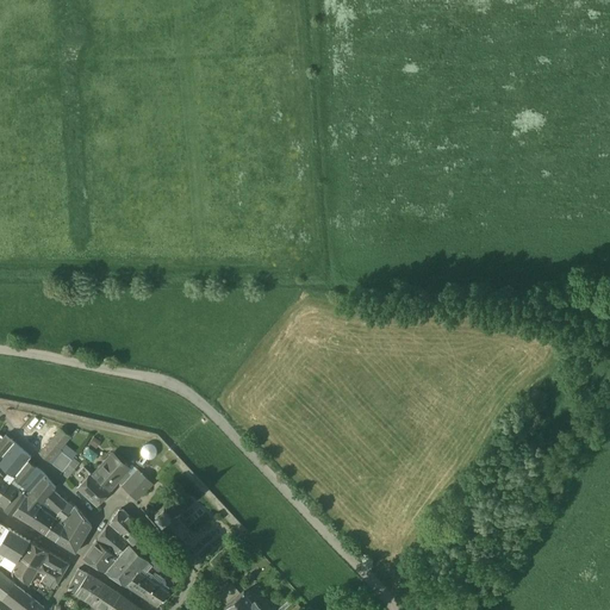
[(62,429),(39,454),(49,461),(70,436),(62,429)]
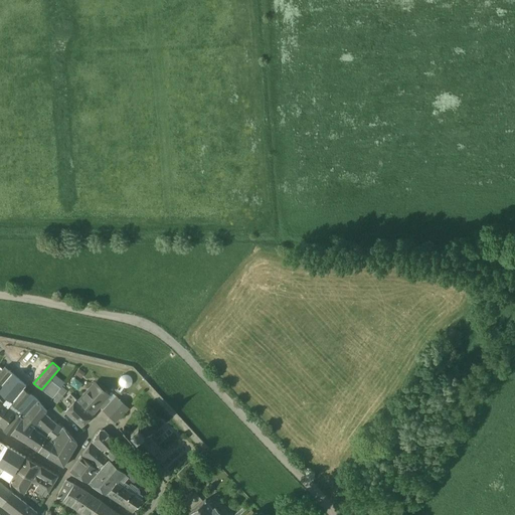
[(75,373),(81,377),(84,371),(78,368),(75,373)]
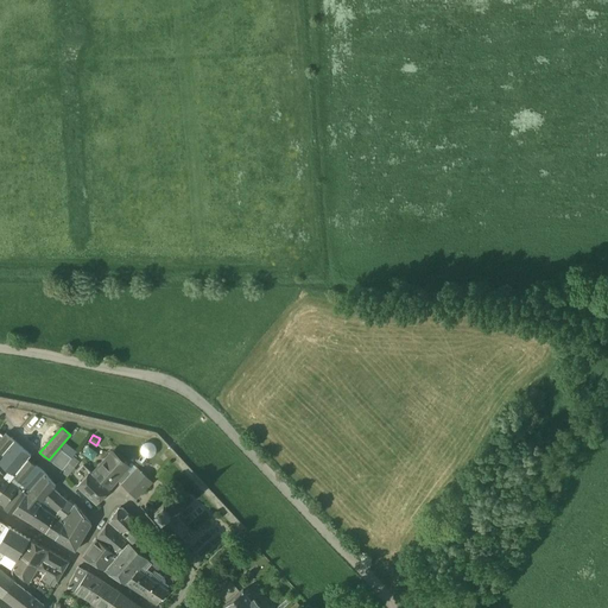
[(0,498),(14,479),(29,463),(32,458),(14,441),(0,462),(0,498)]
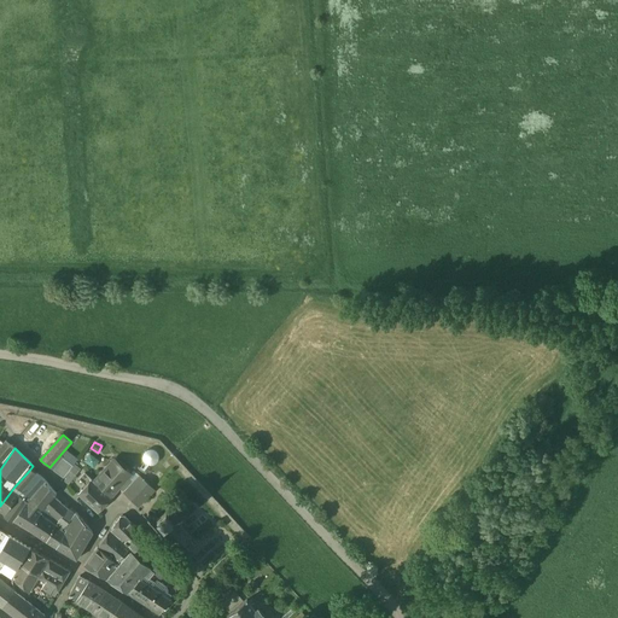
[(144,464),(158,461),(156,448),(143,450),(144,464)]
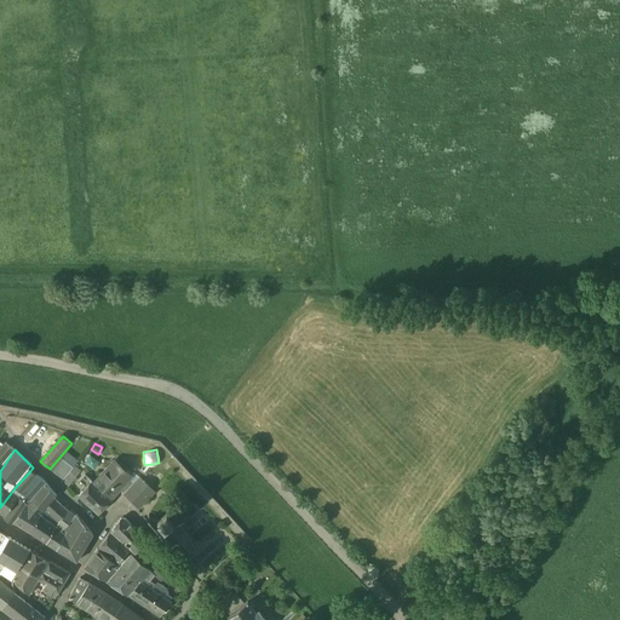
[(63,459),(53,471),(64,480),(70,471),(74,468),(63,459)]
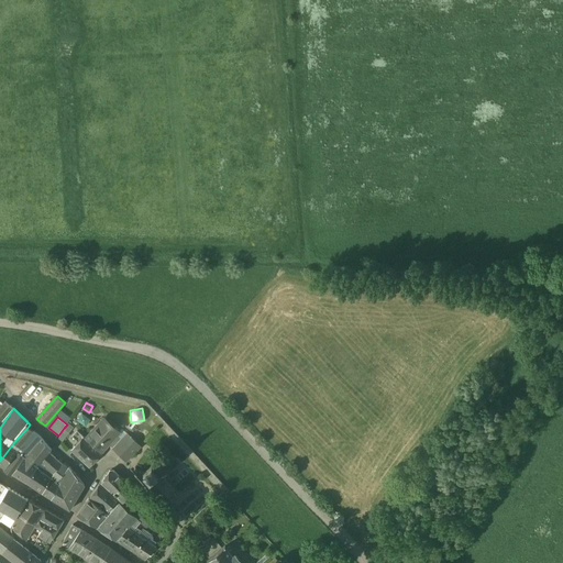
[(102,421),(86,439),(101,452),(109,444),(118,435),(102,421)]
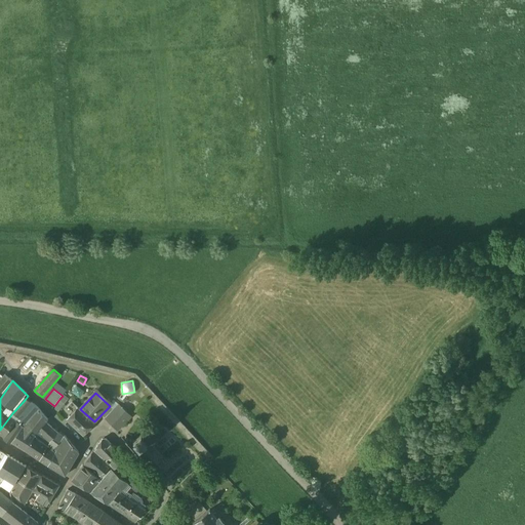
[(65,403),(59,399),(54,406),(53,407),(58,411),(65,403)]
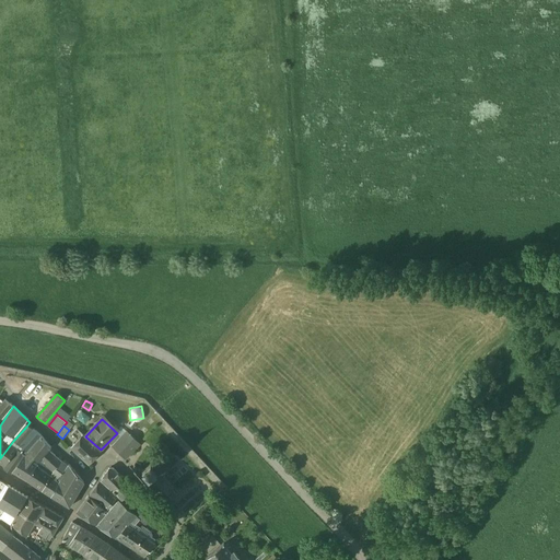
[(26,427),(13,441),(20,446),(23,443),(33,433),(26,427)]
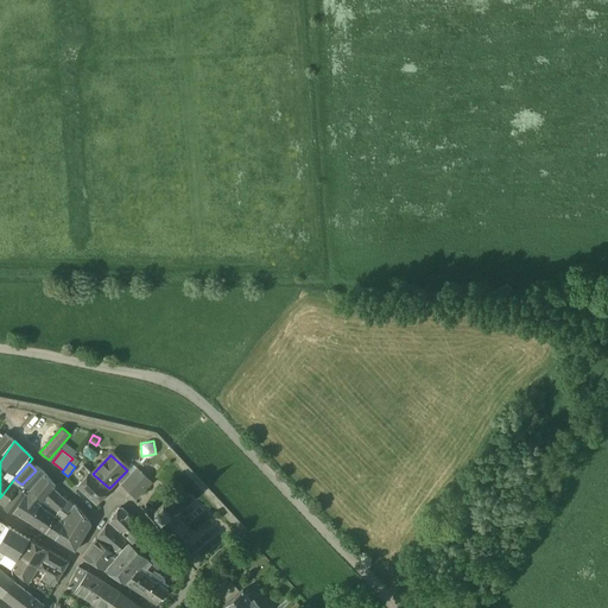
[(153,483),(138,469),(133,474),(122,485),(138,499),(153,483)]
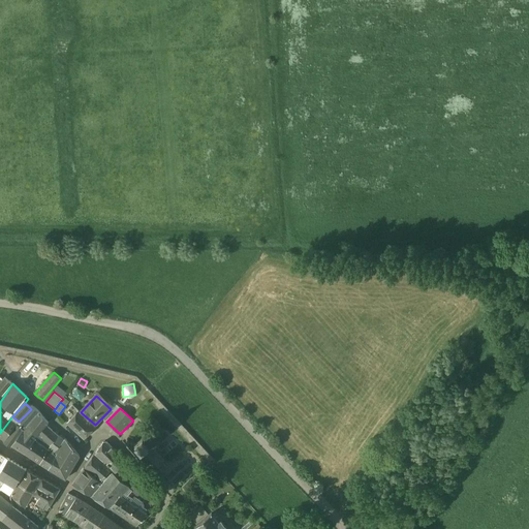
[(111,409),(102,417),(106,422),(116,412),(111,409)]
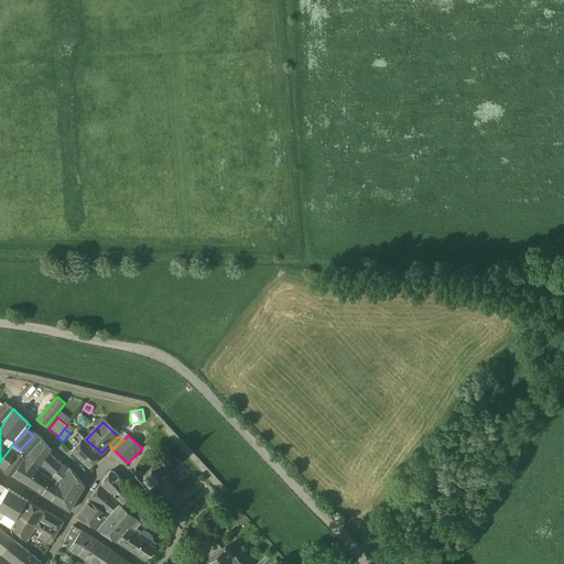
[(86,440),(84,437),(72,452),(89,468),(102,454),(101,453),(86,440)]
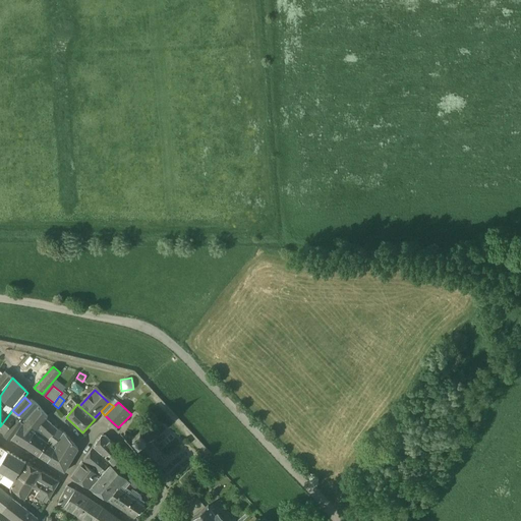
[(12,410),(0,426),(0,429),(6,435),(18,415),(12,410)]
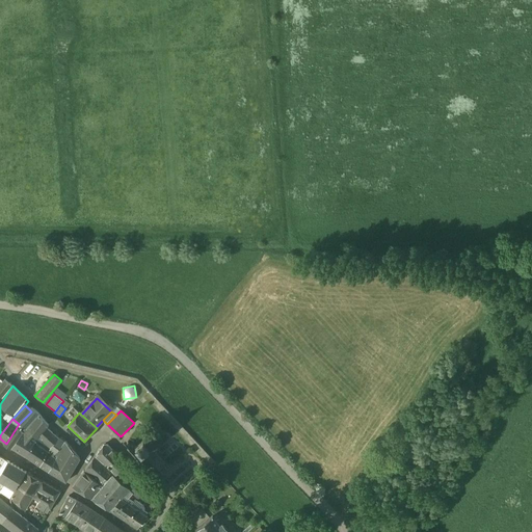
[(29,428),(22,421),(19,424),(26,430),(29,428)]
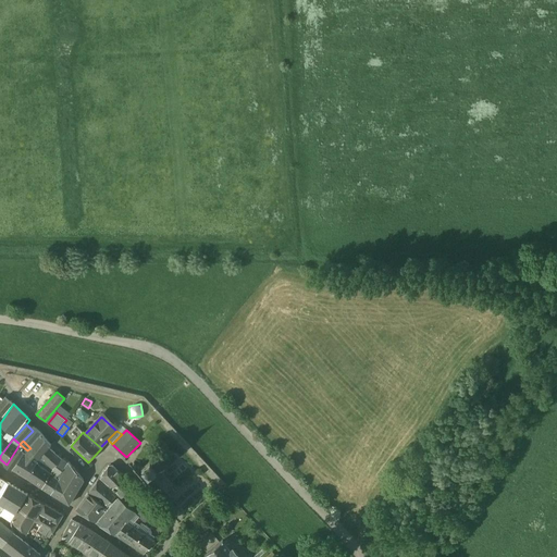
[(47,456),(35,443),(31,448),(27,450),(42,460),(47,456)]
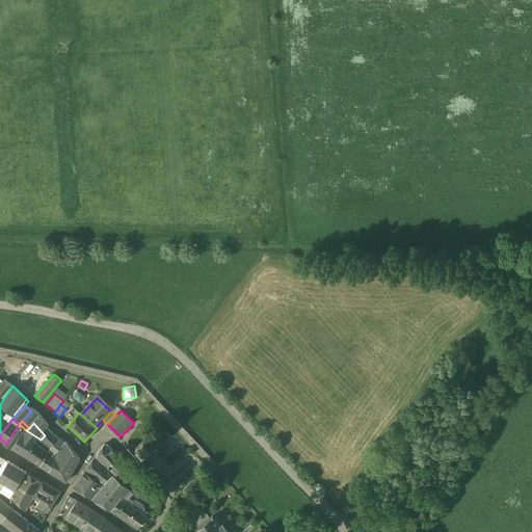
[(19,424),(6,444),(14,449),(24,433),(26,430),(19,424)]
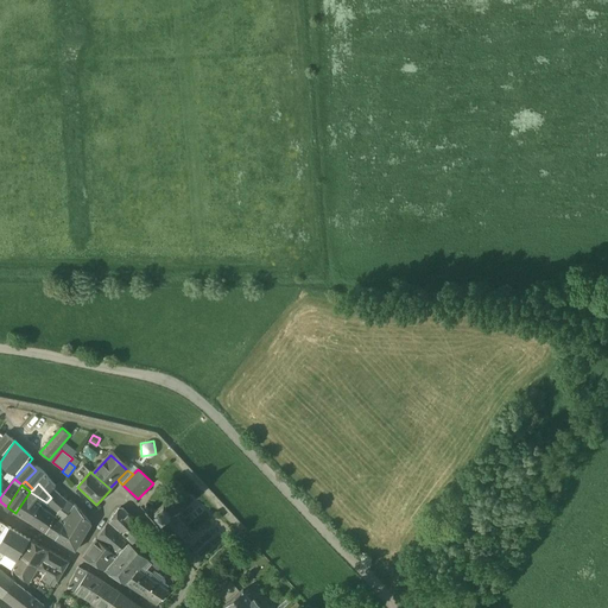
[(30,492),(27,495),(16,513),(31,521),(40,508),(42,510),(46,502),(30,492)]
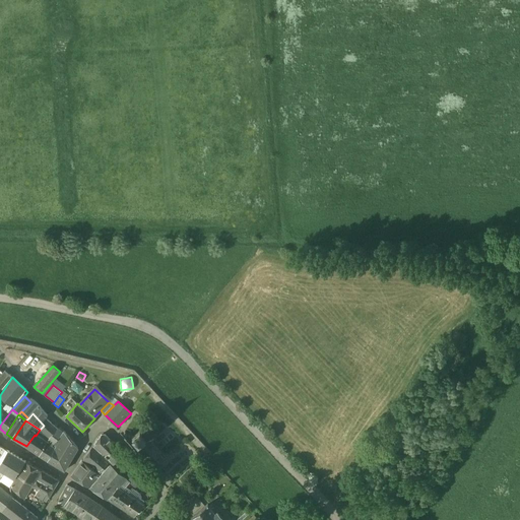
[(56,437),(44,426),(40,430),(36,436),(43,441),(50,446),(56,437)]
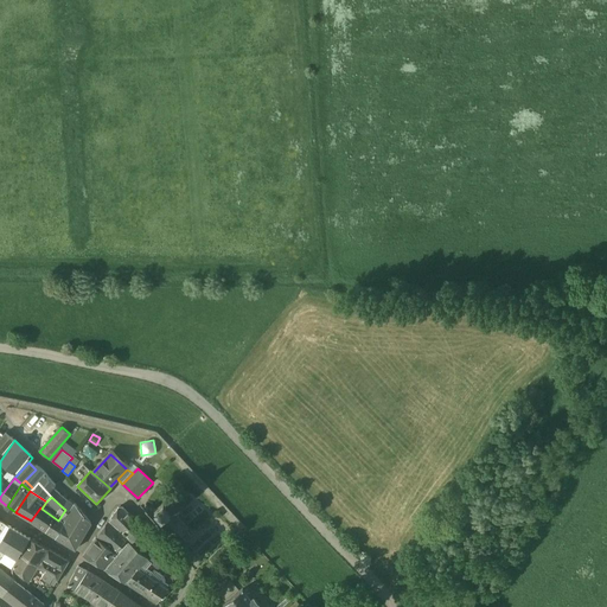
[(172,510),(165,502),(154,510),(159,516),(158,516),(159,518),(160,519),(160,521),(176,540),(177,538),(181,543),(186,544),(191,541),(191,535),(187,530),(187,529),(189,529),(173,509),(172,510)]
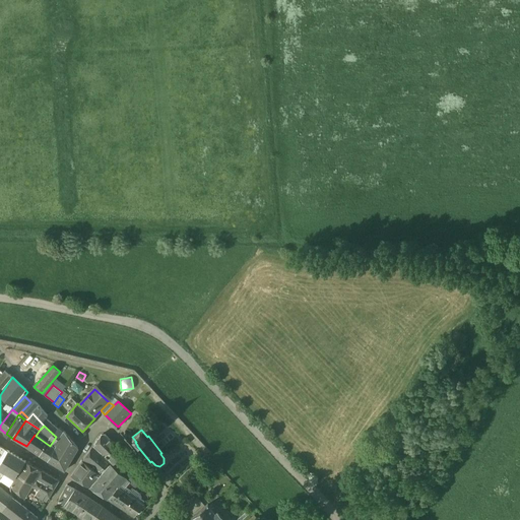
[(118,449),(105,434),(102,435),(93,445),(98,451),(103,447),(111,457),(118,449)]
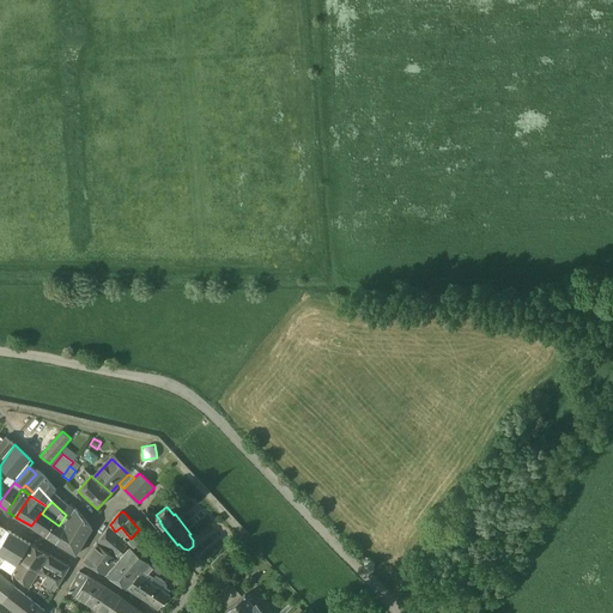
[(42,514),(41,513),(31,526),(41,532),(50,520),(42,514)]
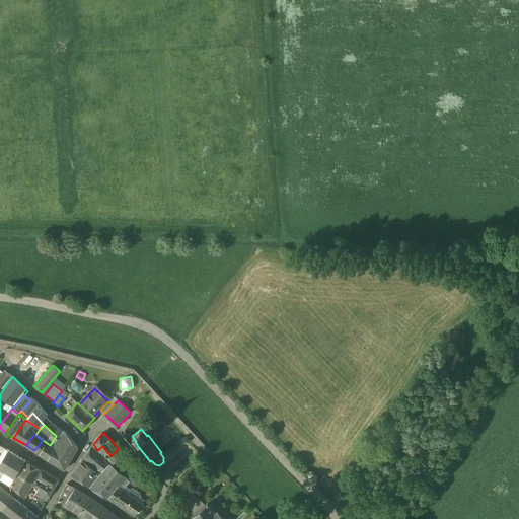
[(50,445),(42,455),(49,460),(63,441),(56,436),(50,445)]
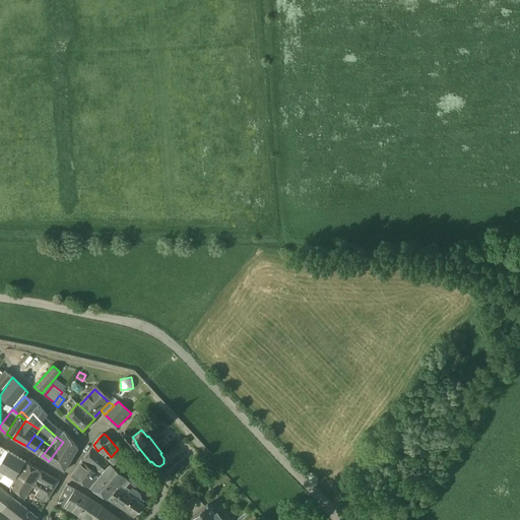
[(63,442),(49,461),(57,466),(68,453),(65,449),(70,444),(66,439),(63,442)]
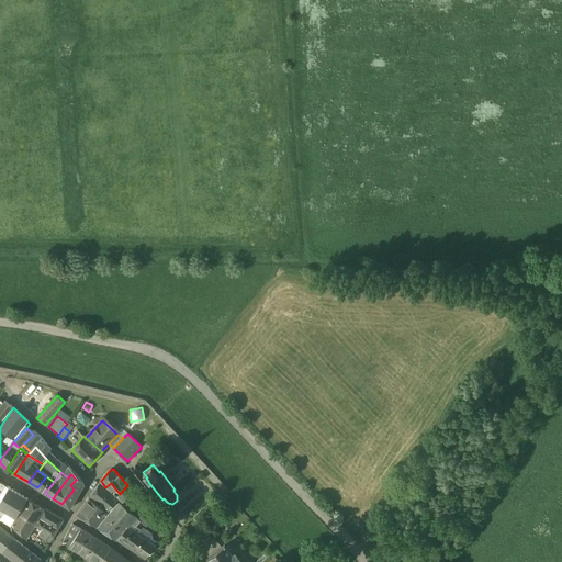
[(46,476),(37,487),(45,493),(54,482),(46,476)]
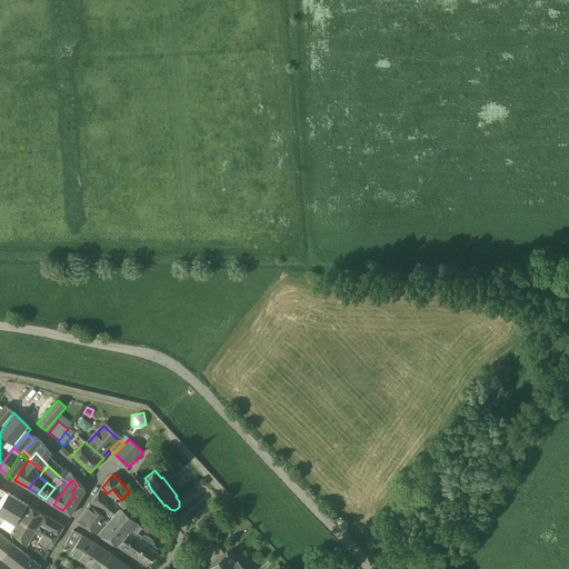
[(75,496),(62,510),(71,516),(86,491),(79,483),(77,486),(71,491),(75,496)]
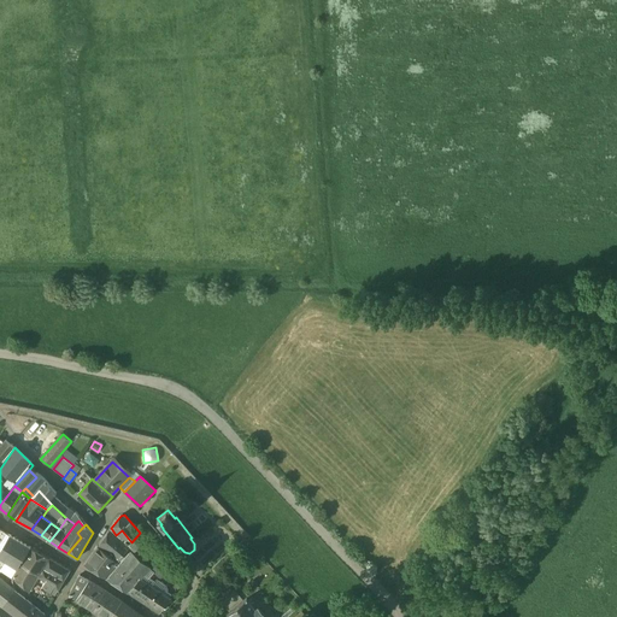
[(122,530),(116,535),(111,528),(98,546),(104,550),(118,557),(131,542),(122,530)]
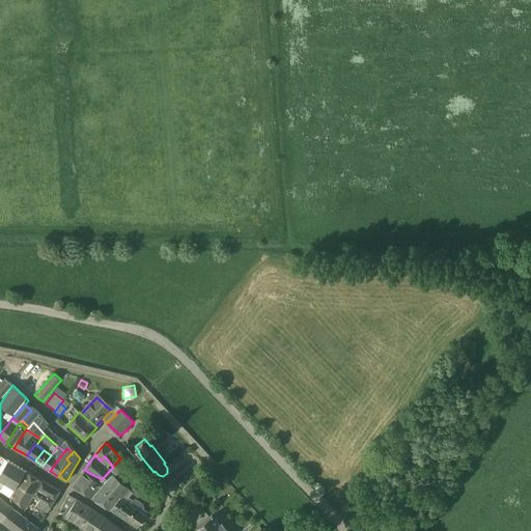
[(0,474),(8,460),(0,455),(0,474)]
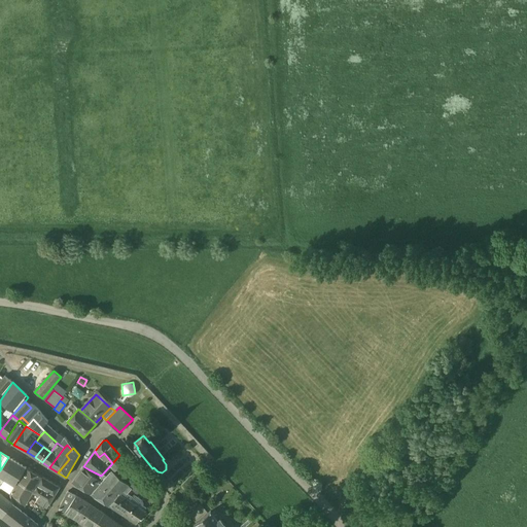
[(26,467),(8,457),(0,470),(0,477),(14,486),(16,483),(26,467)]
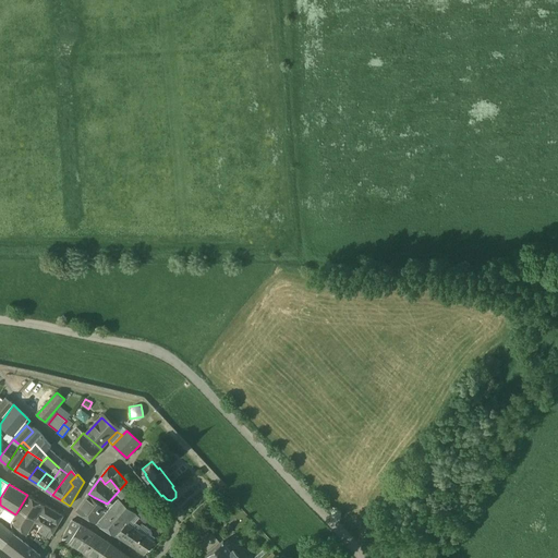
[(107,512),(95,523),(112,534),(121,526),(123,529),(129,524),(131,523),(125,517),(128,514),(126,513),(142,499),(136,493),(125,502),(121,498),(107,512)]
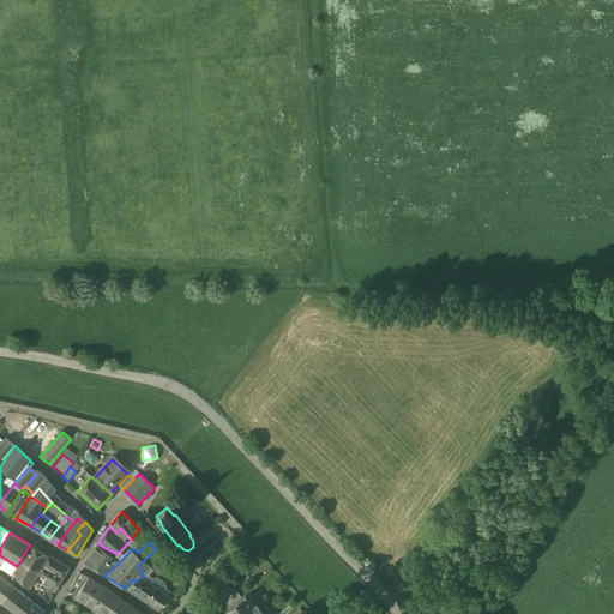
[(103,547),(97,543),(84,561),(104,576),(118,564),(114,559),(118,554),(103,547)]
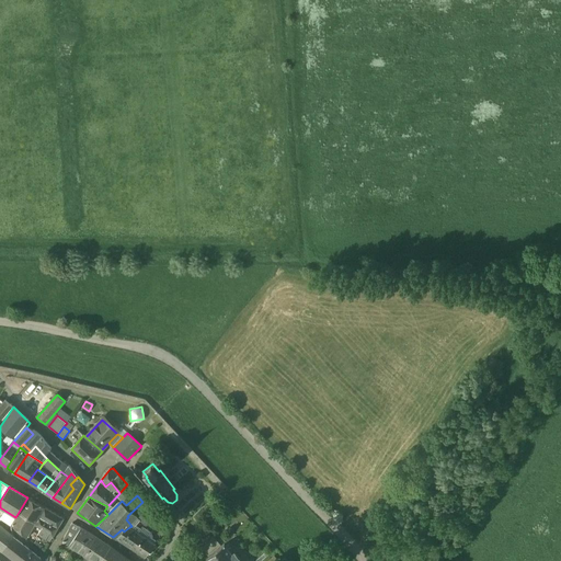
[(31,500),(27,497),(18,514),(35,525),(45,507),(31,500)]
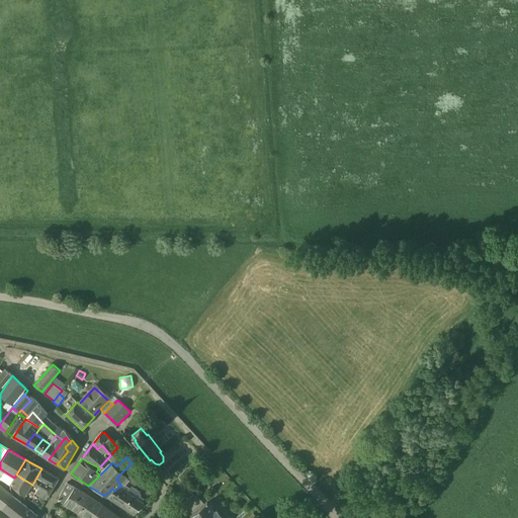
[(59,479),(41,468),(32,485),(38,489),(35,494),(46,501),(59,479)]
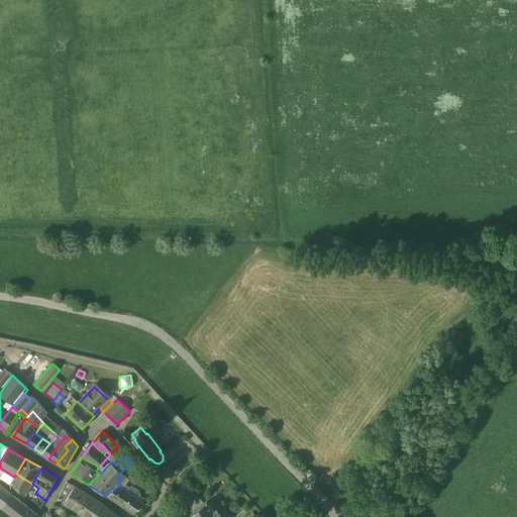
[(190,475),(185,470),(179,476),(183,481),(190,475)]
